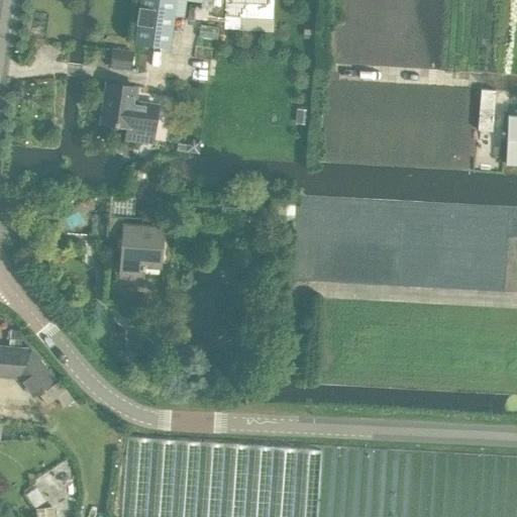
[(196,0),(201,1),(201,0),(139,0),(133,41),(169,45),(175,0),(196,0)]
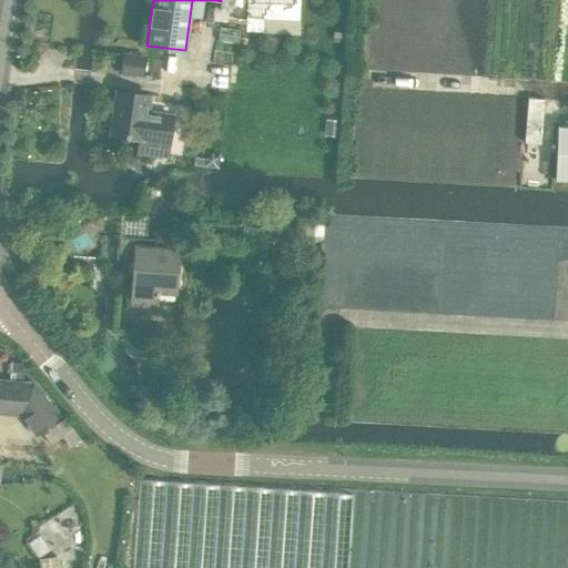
[(300,20),(300,0),(244,0),(243,32),(263,32),(264,19),(300,20)]
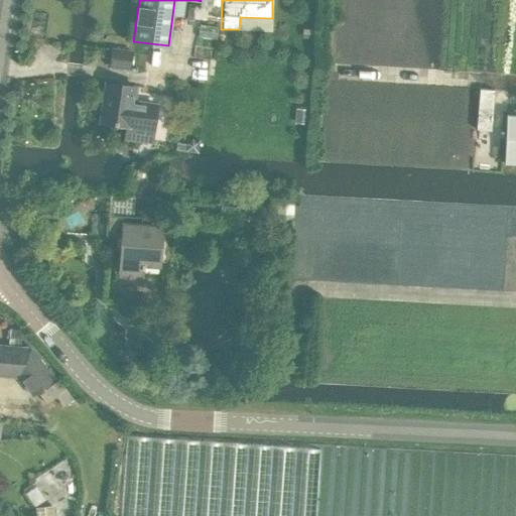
[(112,49),(109,66),(130,69),(132,52),(112,49)]
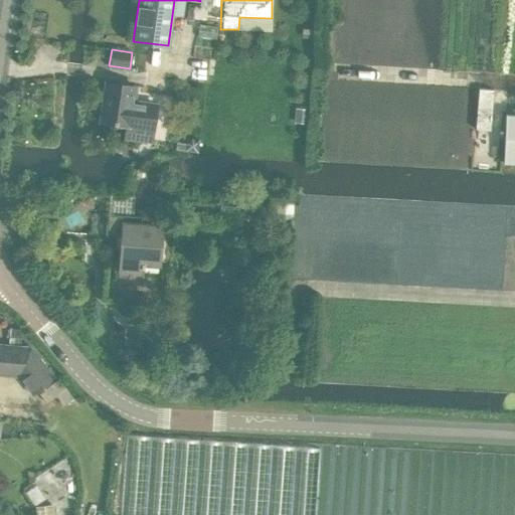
[(154,130),(157,106),(133,103),(135,87),(108,82),(103,124),(130,128),(154,130)]
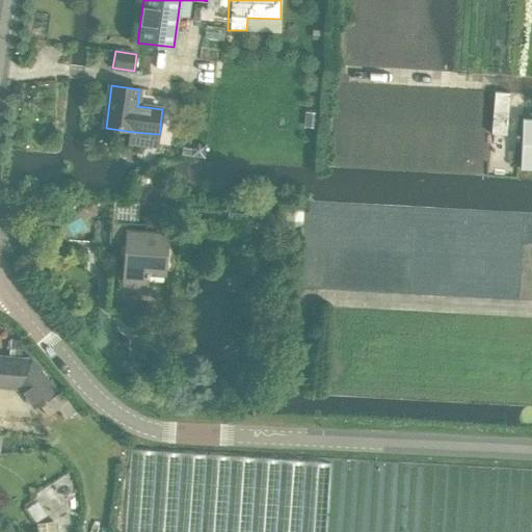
[(506,135),(509,92),(495,91),(491,133),(506,135)]
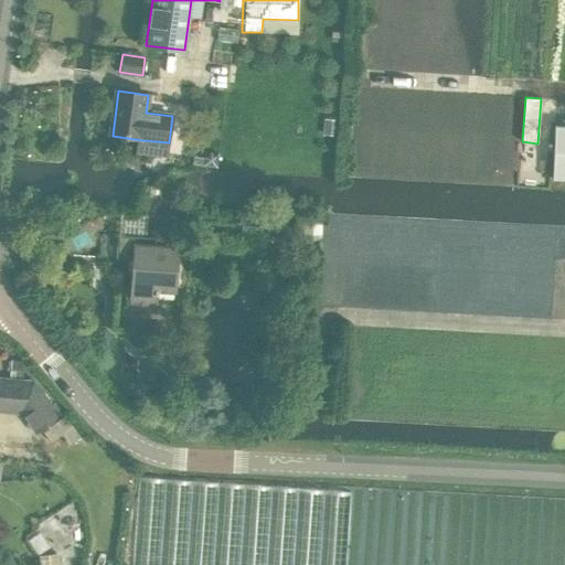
[(564,179),(564,126),(555,126),(552,179),(564,179)]
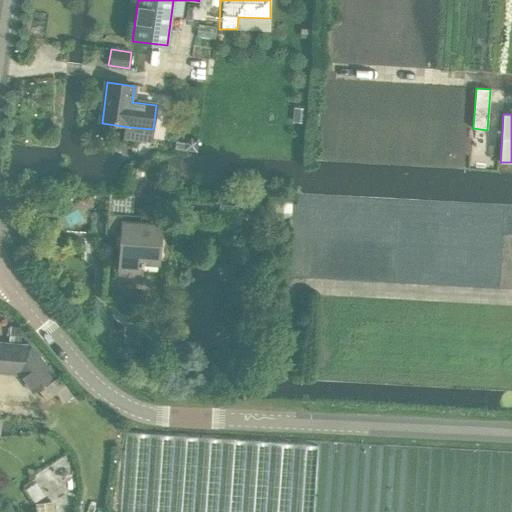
[(197,152),(199,139),(191,138),(185,142),(183,150),(197,152)]
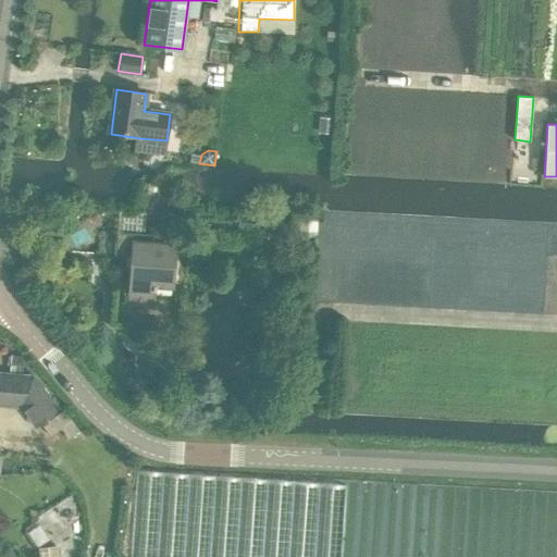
[(160,197),(158,213),(172,214),(174,198),(160,197)]
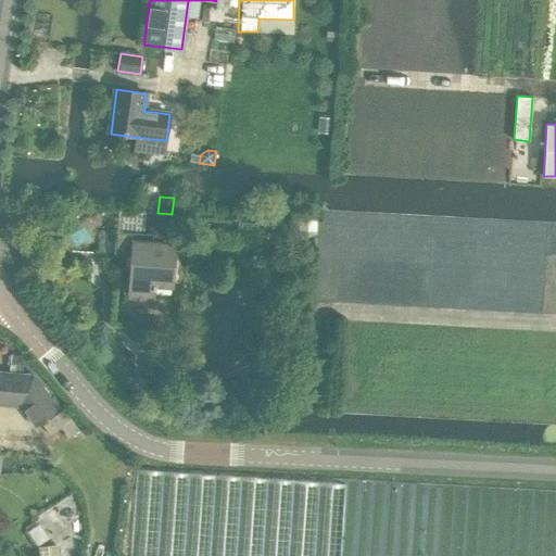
[(29,201),(22,199),(21,207),(28,209),(29,201)]
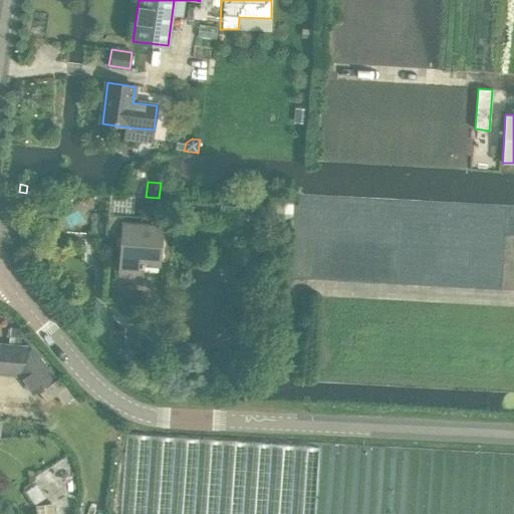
[(277,201),(276,214),(292,214),(292,202),(277,201)]
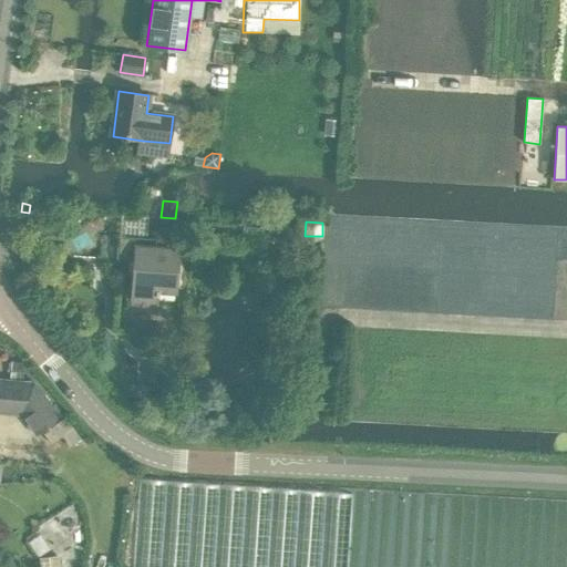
[(175,295),(178,253),(158,250),(158,241),(119,238),(116,261),(135,263),(132,311),(156,313),(157,294),(175,295)]
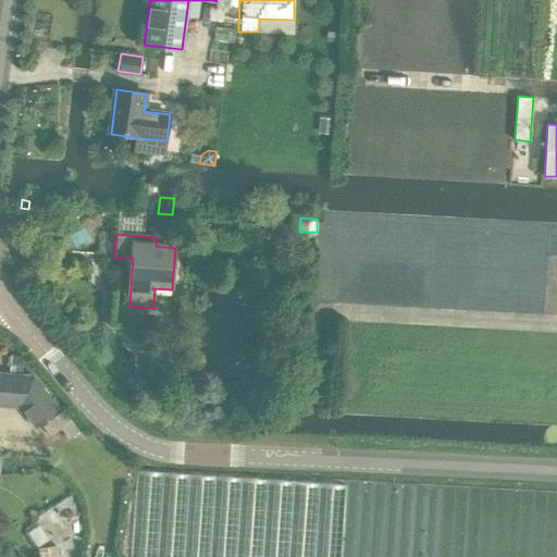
[(11,357),(10,373),(21,374),(22,357),(11,357)]
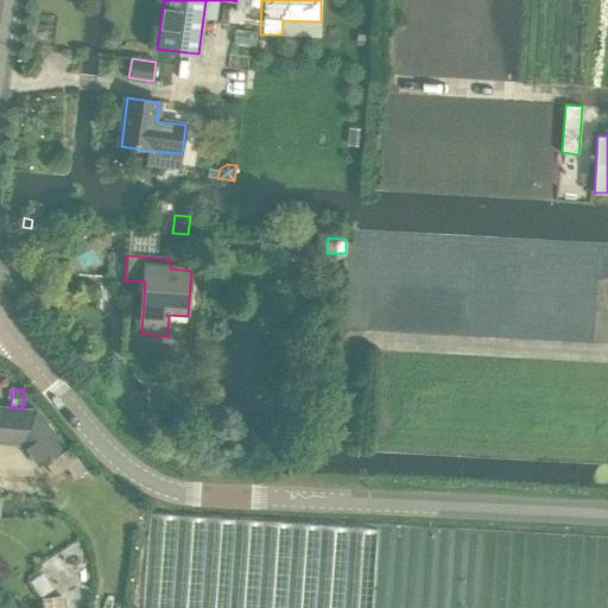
[(38,466),(64,445),(36,411),(0,406),(0,442),(23,444),(38,466)]
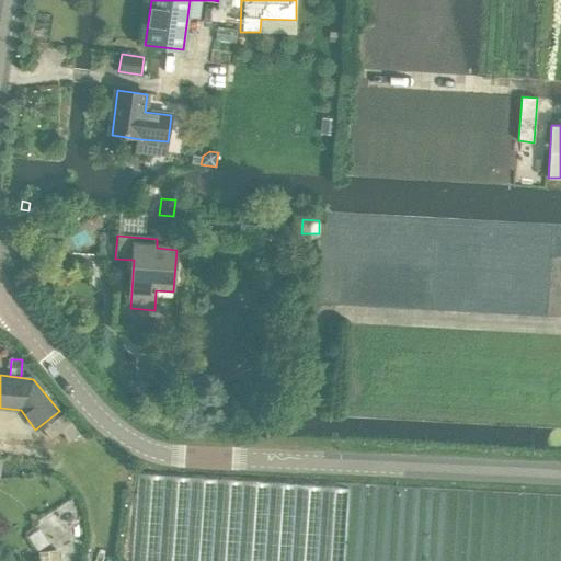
[(55,560),(55,551),(38,552),(39,560),(55,560)]
